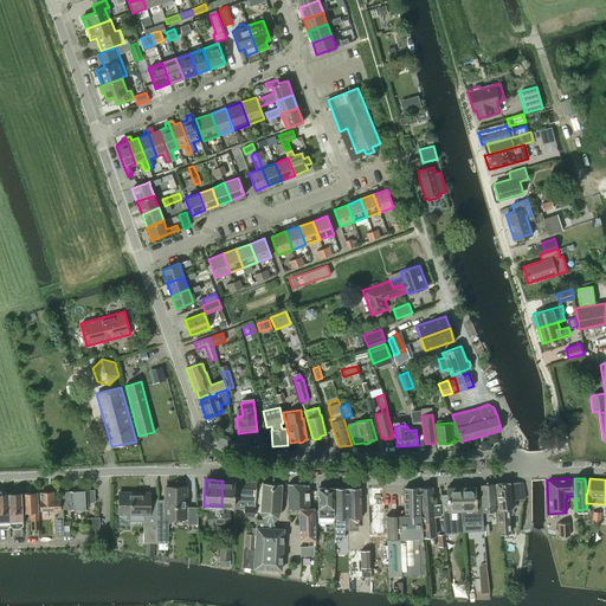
[(223,481),(221,507),(224,507),(224,510),(230,510),(233,510),(233,509),(236,481),(234,481),(223,481)]
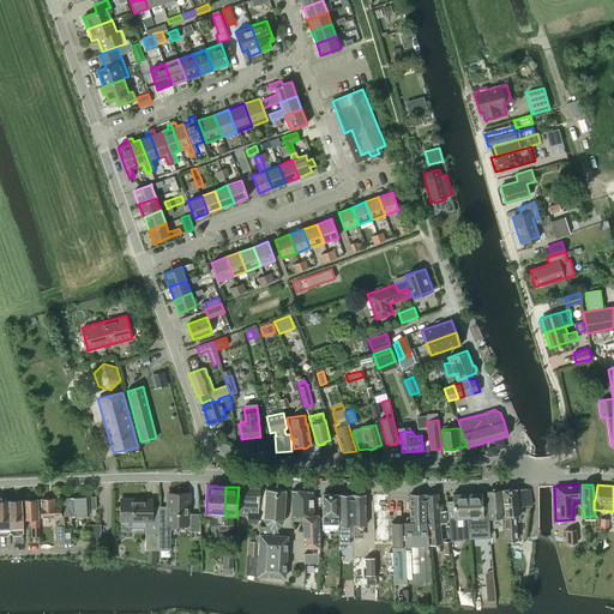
[(239,487),(236,516),(247,516),(247,523),(258,524),(258,509),(260,488),(239,487)]
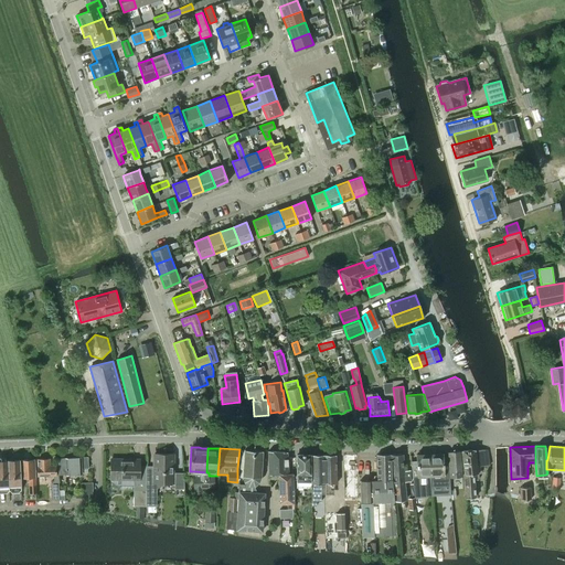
[(255,484),(258,482),(260,477),(263,450),(246,449),(244,465),(243,476),(244,482),(247,484),(238,483),(237,493),(240,493),(238,512),(237,523),(237,529),(263,531),(265,492),(255,492),(255,484)]
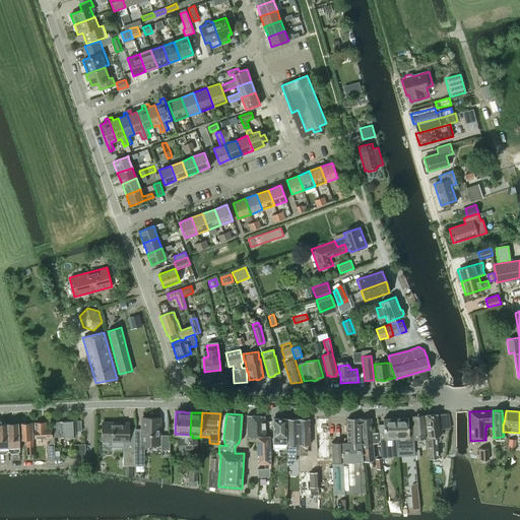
[(449,414),(437,413),(425,414),(425,415),(427,427),(428,448),(429,458),(438,457),(437,442),(440,441),(440,436),(443,435),(442,429),(451,428),(449,414)]
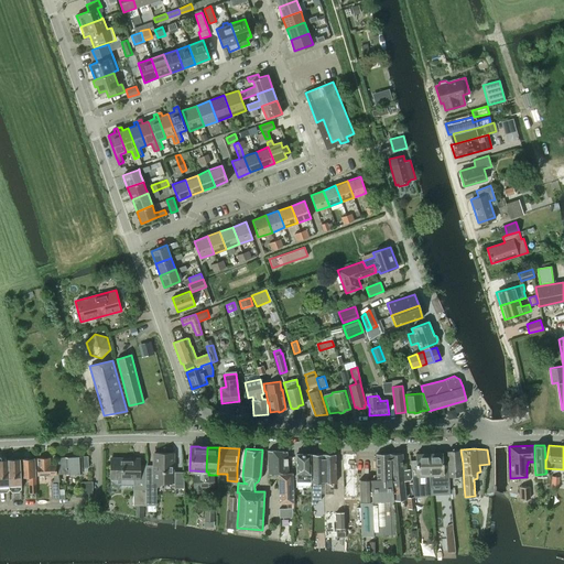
[(461,468),(458,449),(447,451),(447,456),(447,476),(462,476),(461,468)]
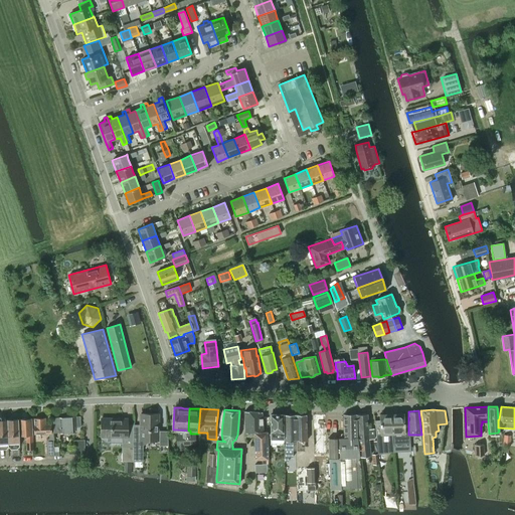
[(245,434),(245,437),(253,437),(253,433),(263,433),(263,428),(262,412),(244,411),(245,434)]
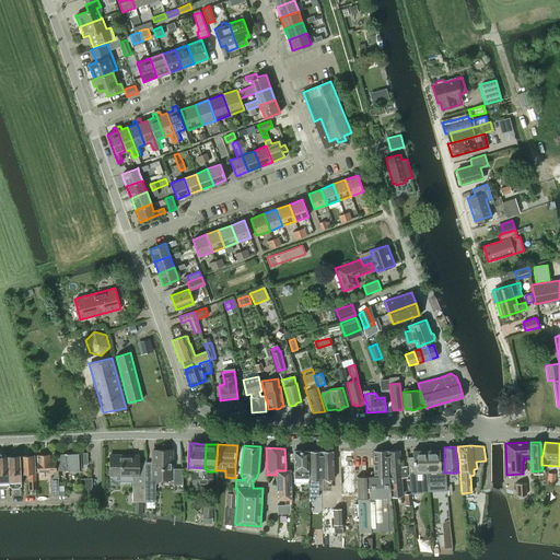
[(412,450),(412,456),(407,456),(411,493),(416,493),(419,488),(416,478),(418,475),(421,473),(424,473),(427,473),(426,448),(420,448),(419,450),(412,450)]
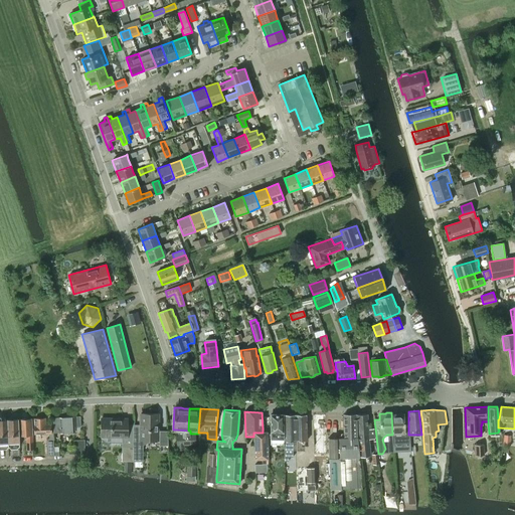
[(391,412),(392,435),(392,444),(408,444),(408,435),(408,416),(403,416),(403,412),(397,413),(396,412),(391,412)]
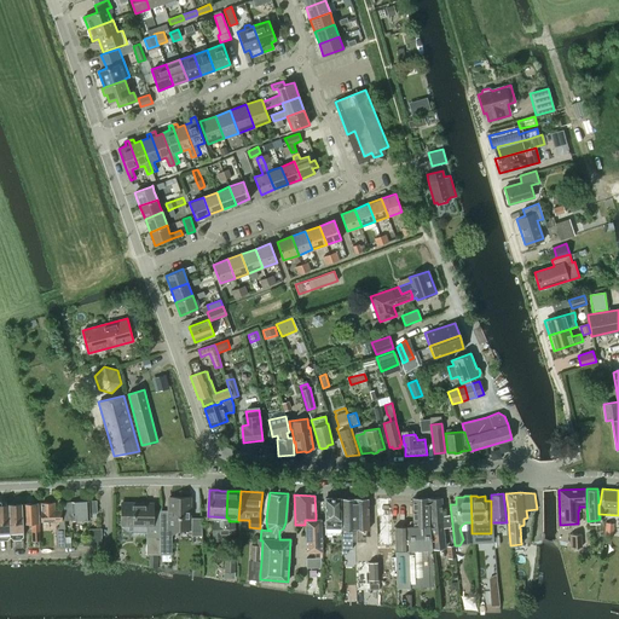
[(340,498),(325,497),(325,513),(325,534),(341,534),(342,534),(342,530),(341,513),(341,498),(340,498)]
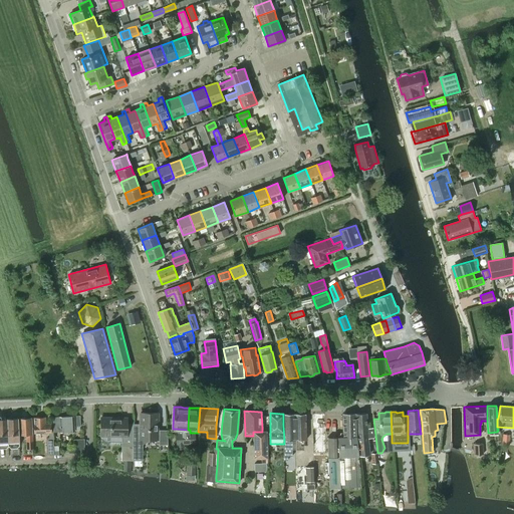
[(358,456),(353,413),(342,414),(342,433),(343,437),(328,437),(329,488),(361,487),(358,456)]
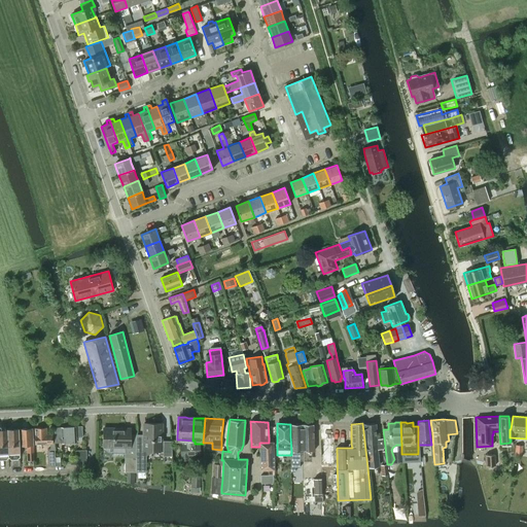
[(383,438),(377,438),(376,423),(362,423),(367,467),(380,466),(378,449),(383,449),(383,438)]
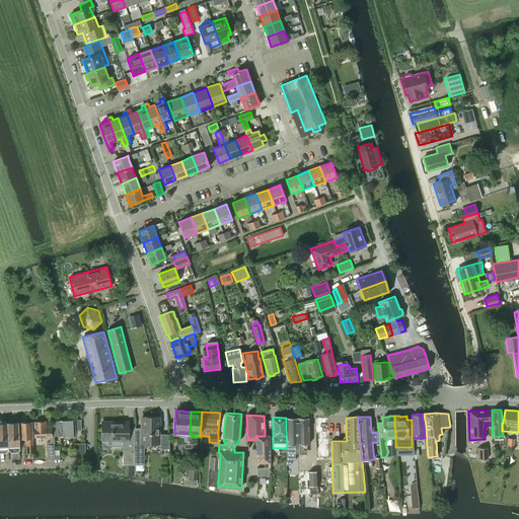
[(134,453),(134,464),(144,465),(144,453),(144,450),(145,450),(146,450),(147,450),(147,449),(148,449),(149,448),(149,447),(150,447),(150,446),(150,445),(150,444),(159,444),(159,430),(159,419),(141,418),(141,430),(141,431),(136,431),(135,453),(134,453)]
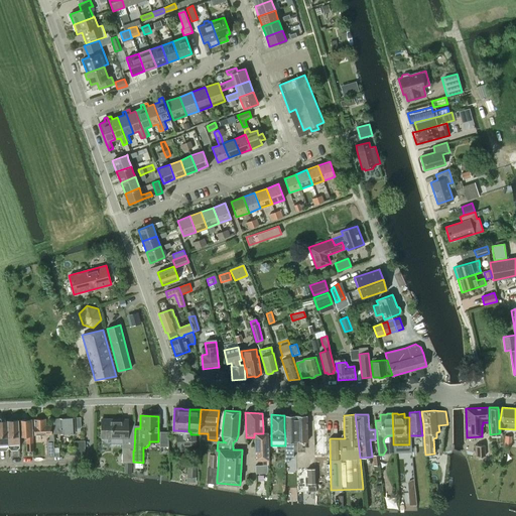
[(295,415),(284,415),(284,427),(285,441),(285,445),(284,445),(284,462),(288,462),(288,458),(293,458),(292,441),(294,441),(295,441),(295,440),(295,434),(295,427),(295,415)]
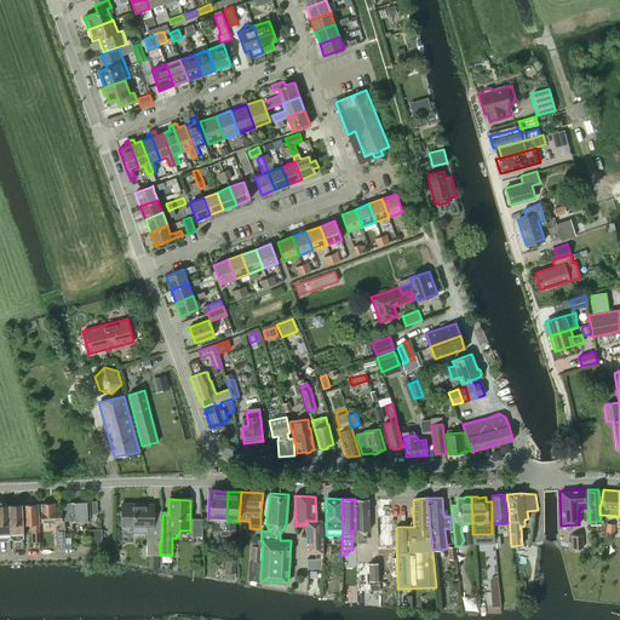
[(368,499),(355,499),(355,514),(355,522),(355,529),(355,530),(365,530),(369,530),(368,514),(368,499)]
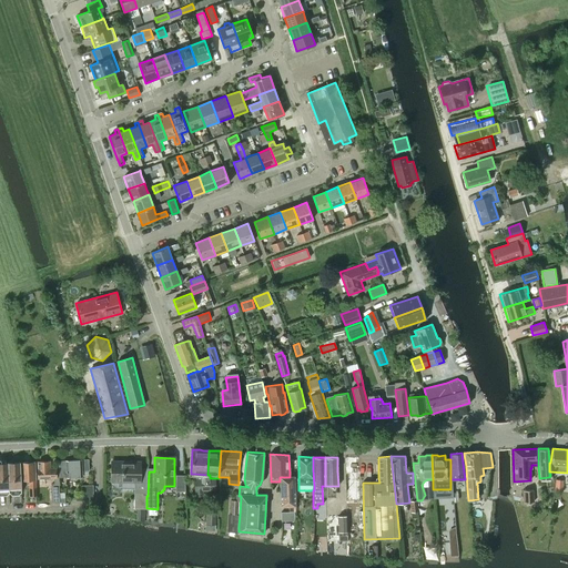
[(359,457),(345,457),(346,504),(361,505),(359,457)]
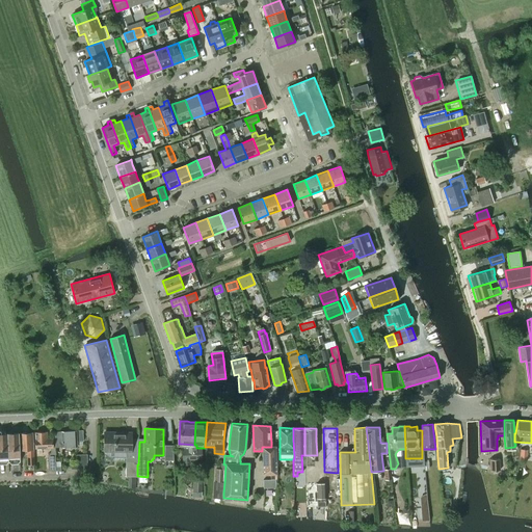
[(55,432),(55,447),(61,447),(77,447),(77,442),(83,441),(82,430),(55,432)]
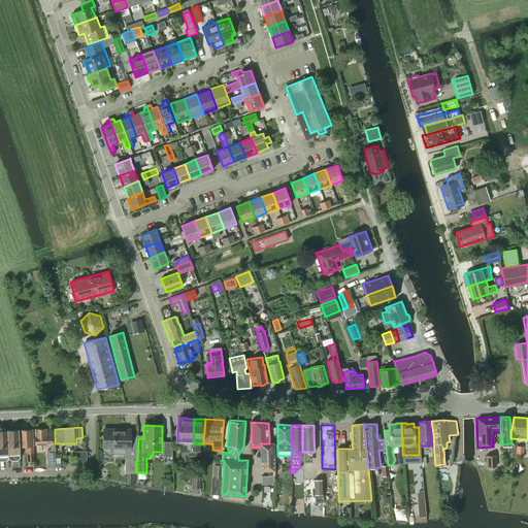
[(32,446),(32,429),(19,430),(20,447),(27,447),(27,462),(33,462),(32,446)]
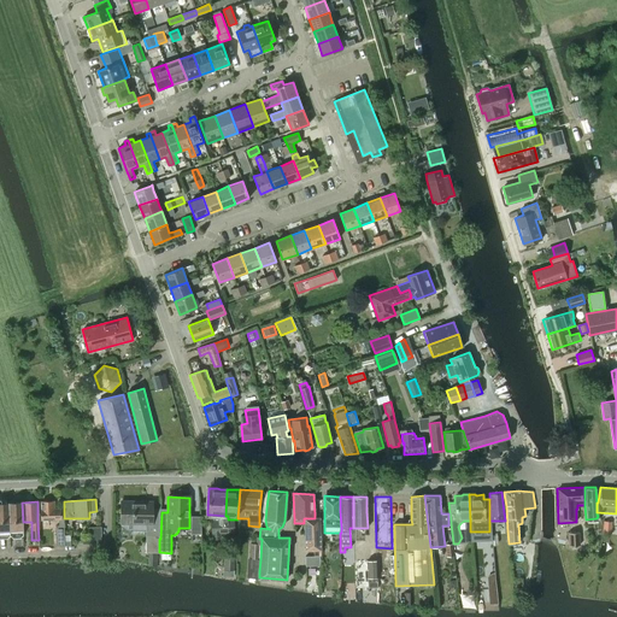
[(41,501),(41,521),(62,519),(60,509),(54,509),(54,501),(41,501)]
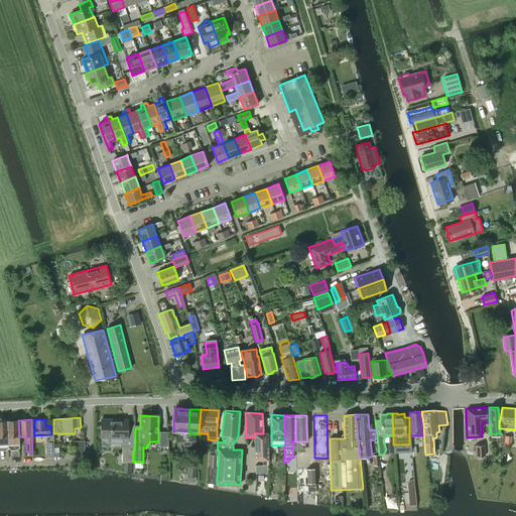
[(102,427),(102,438),(122,438),(122,462),(125,462),(124,474),(129,474),(130,462),(133,462),(133,450),(134,450),(135,428),(126,428),(126,427),(126,420),(102,419),(102,427)]
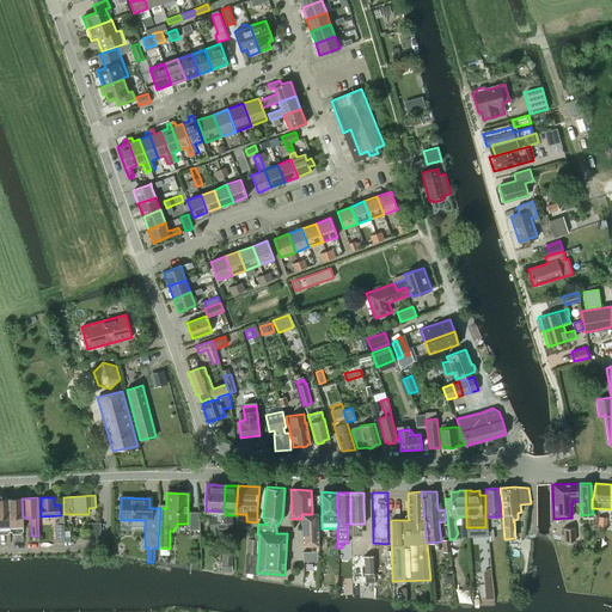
[(8,507),(10,527),(23,526),(22,499),(8,499),(8,507)]
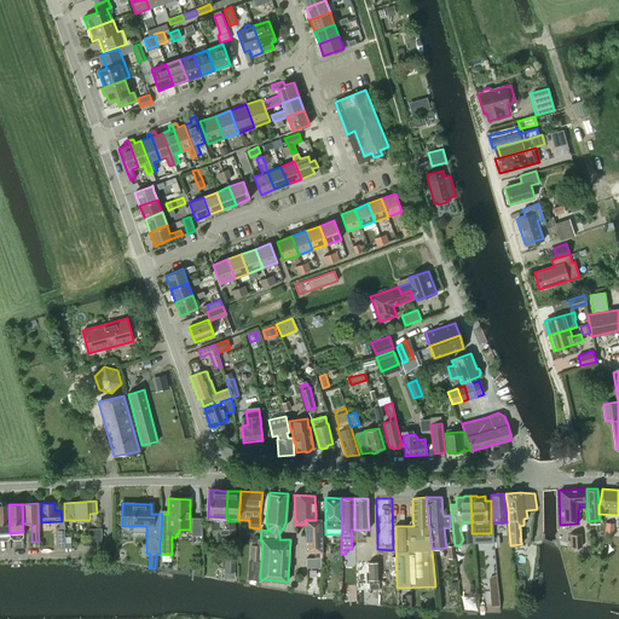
[(305,520),(305,525),(306,553),(322,551),(322,519),(320,519),(320,515),(316,515),(316,520),(305,520)]
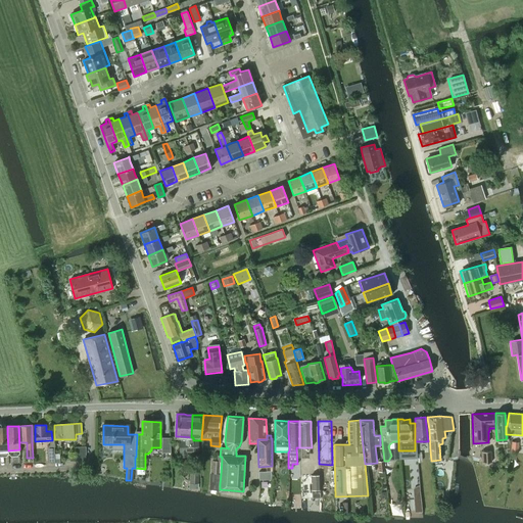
[(180,440),(179,440),(179,453),(180,453),(180,457),(187,457),(187,453),(199,452),(198,440),(193,440),(193,437),(191,437),(180,436),(180,440)]
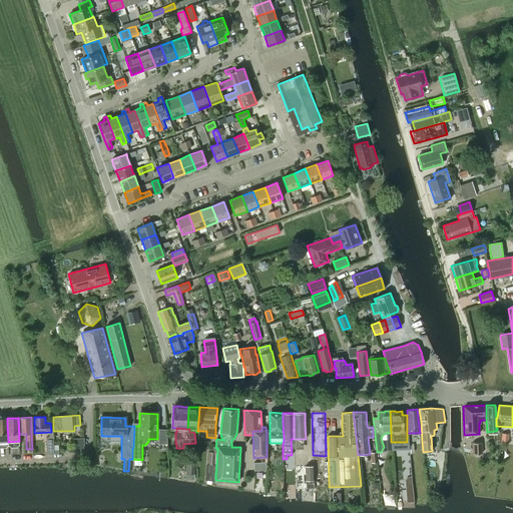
[(167,444),(166,429),(159,429),(158,444),(167,444)]
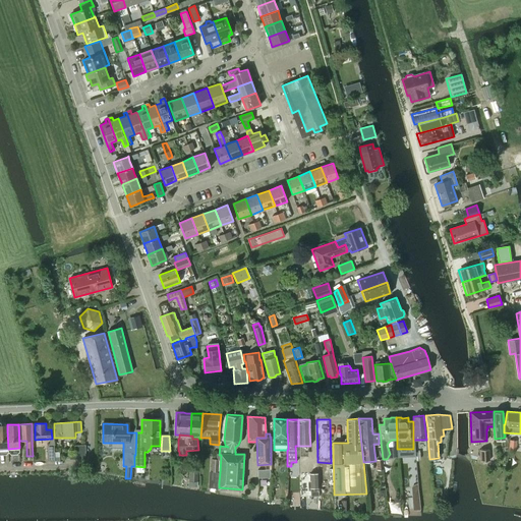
[(489,460),(488,450),(479,450),(479,461),(489,460)]
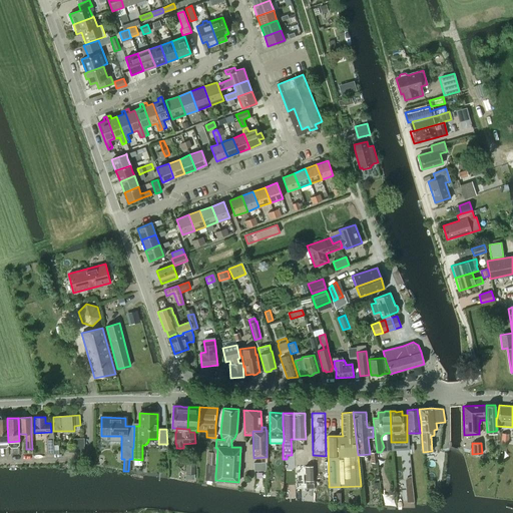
[(196,458),(186,458),(185,474),(185,480),(194,479),(194,474),(195,461),(196,461),(196,458)]
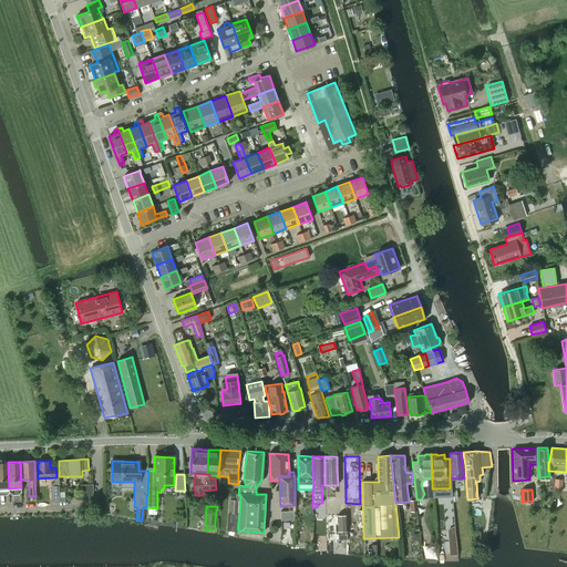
[(294,519),(294,511),(280,512),(280,521),(294,519)]
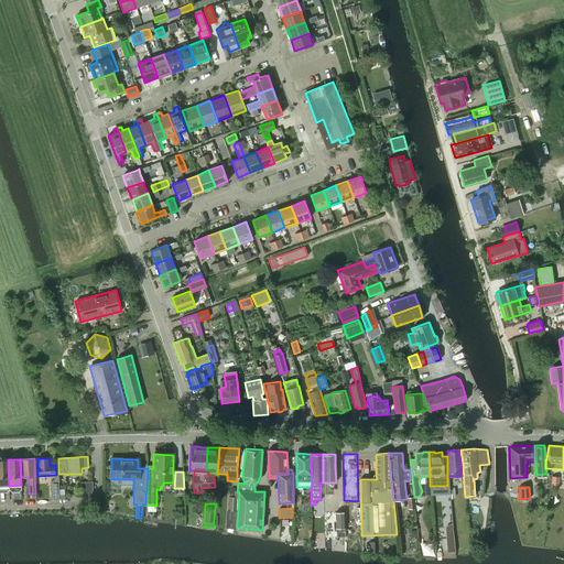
[(344,512),(335,512),(336,528),(345,528),(344,512)]
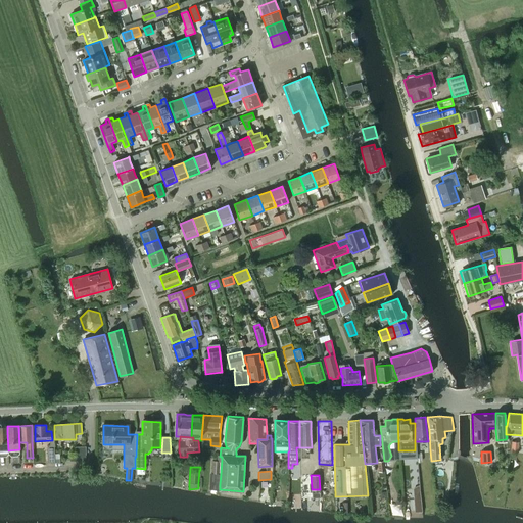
[(422,512),(419,485),(418,485),(413,488),(415,512),(422,512)]
